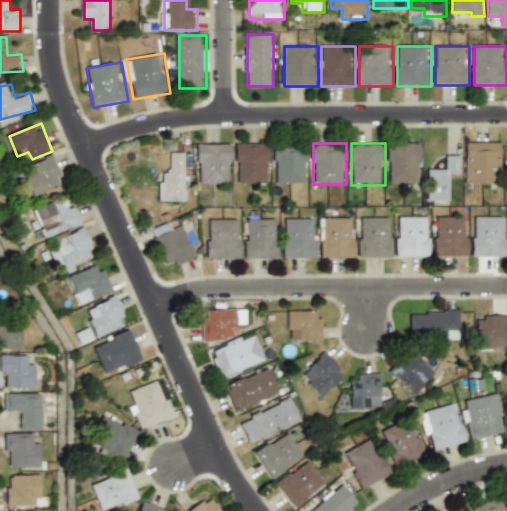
[(423,143),(389,143),(389,183),(423,183),(423,143)]
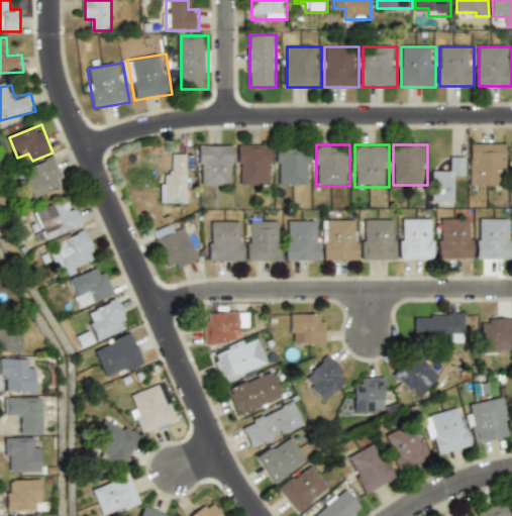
[(473,187),(500,187),(500,176),(508,176),(508,144),(473,144),(473,187)]
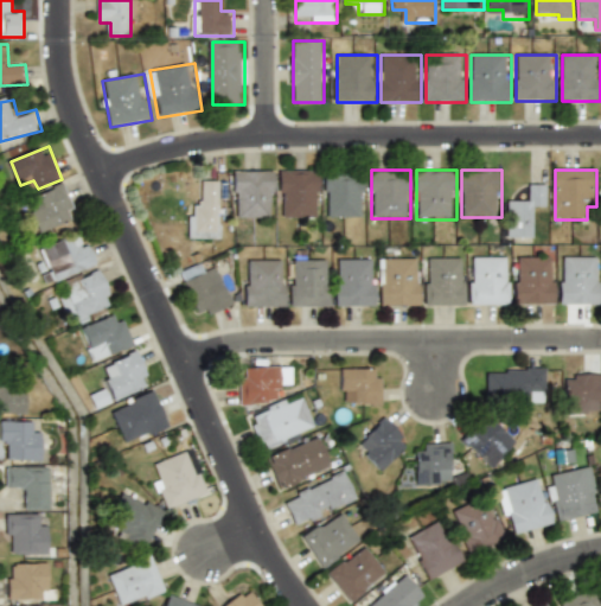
[(276,171),(237,171),(237,219),(276,219),(276,171)]
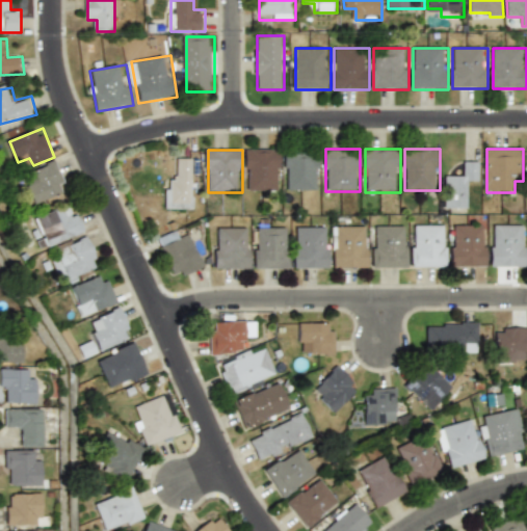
[(247,191),(283,191),(283,150),(247,150),(247,191)]
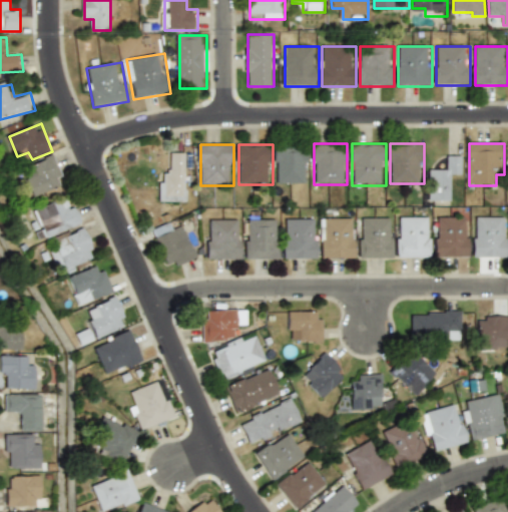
[(310,145),(277,145),(277,184),(310,184),(310,145)]
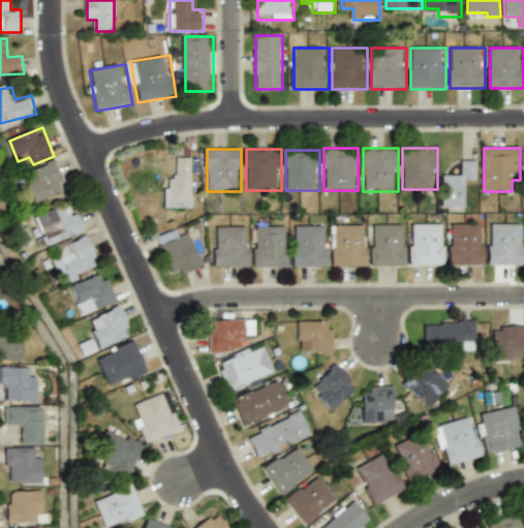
[(195,209),(195,158),(178,158),(178,179),(166,179),(166,209),(195,209)]
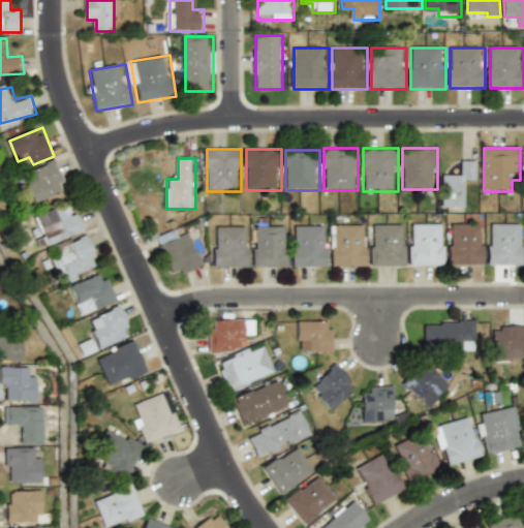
[(444,209),(467,209),(467,184),(479,184),(479,160),(466,160),(466,172),(444,172),(444,209)]
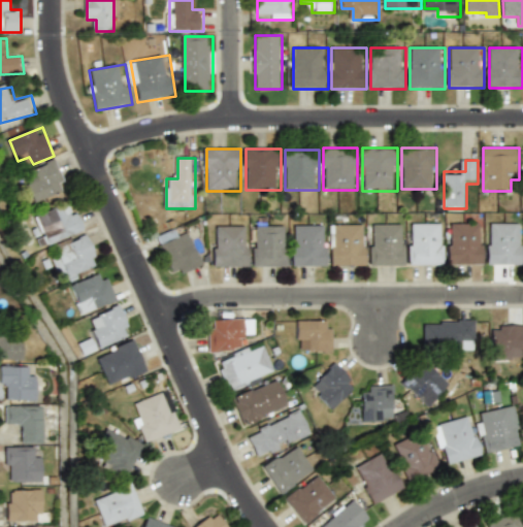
[(69,190),(57,161),(25,173),(36,203),(69,190)]
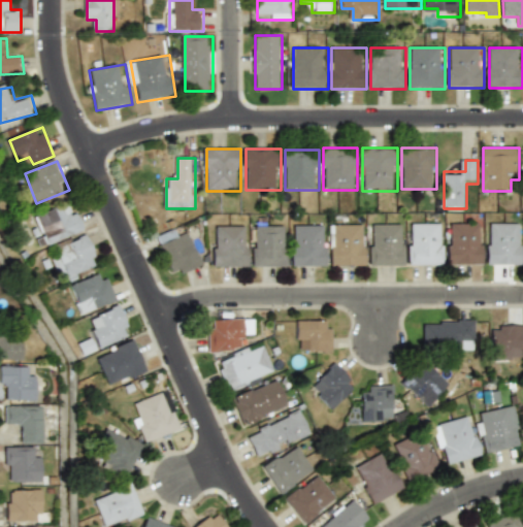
[(88,231),(79,209),(71,212),(68,204),(37,216),(44,234),(38,236),(42,248),(88,231)]
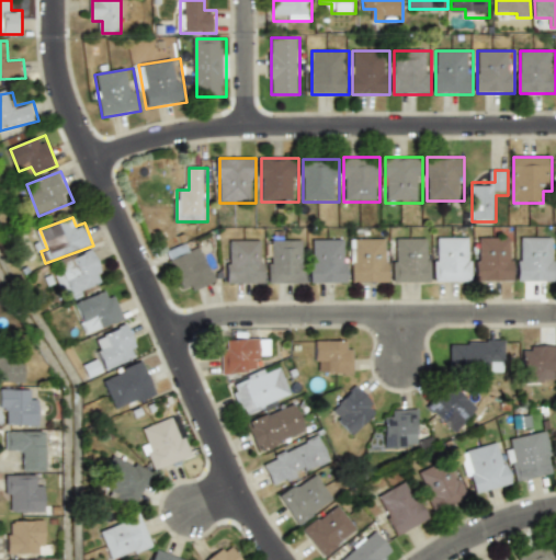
[(474,282),(474,238),(437,238),(437,282),(474,282)]
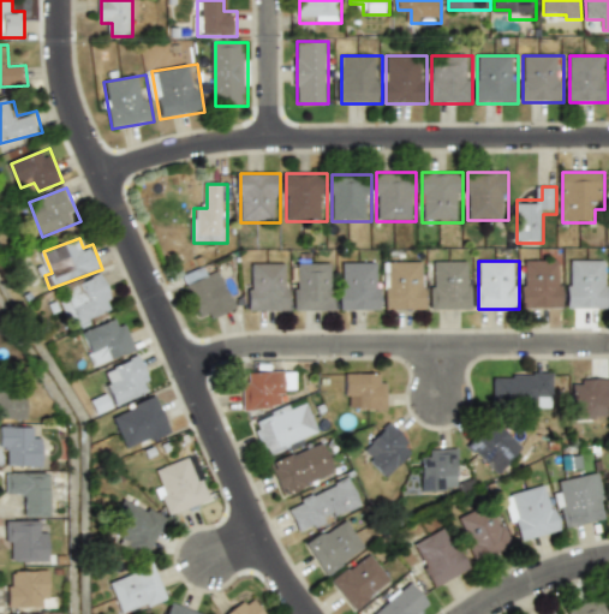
[(524,308),(566,308),(566,261),(524,261),(524,308)]
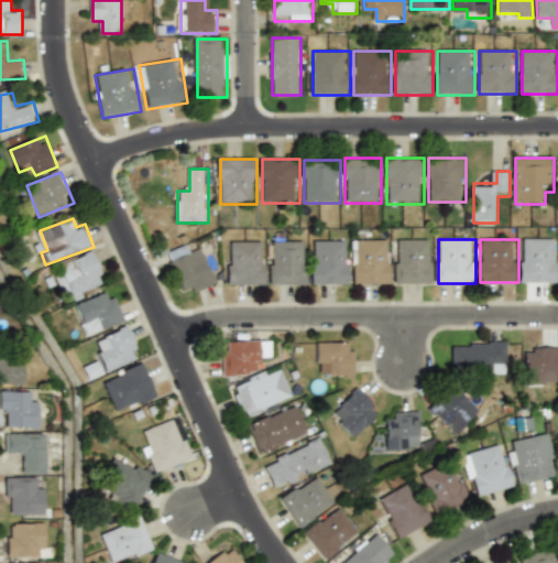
[(523,239),(522,284),(557,284),(557,239),(523,239)]
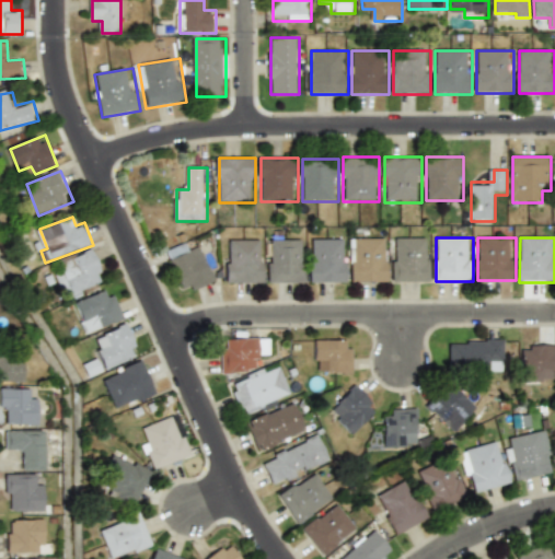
[(351,239),(351,283),(390,283),(390,239),(351,239)]
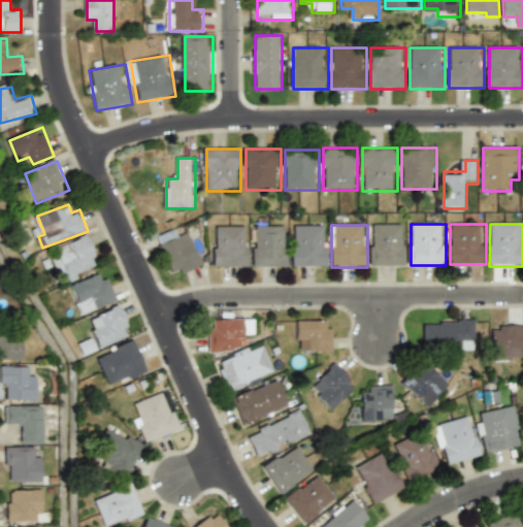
[(406,267),(406,225),(371,225),(371,267),(406,267)]
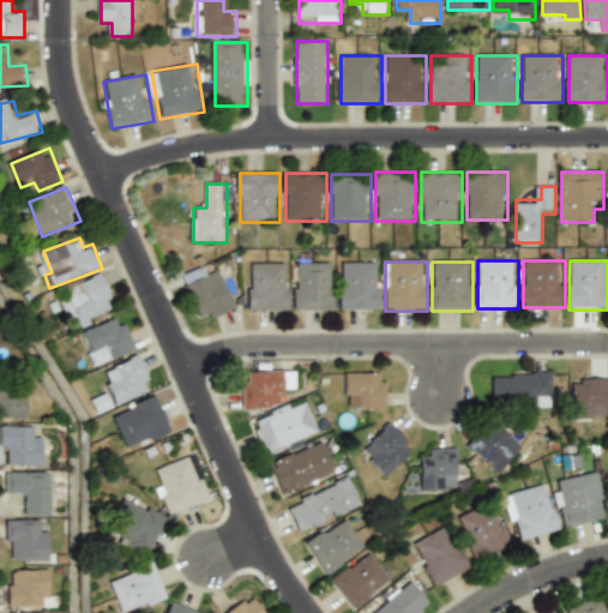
[(251,311),(293,311),(293,263),(251,263),(251,311)]
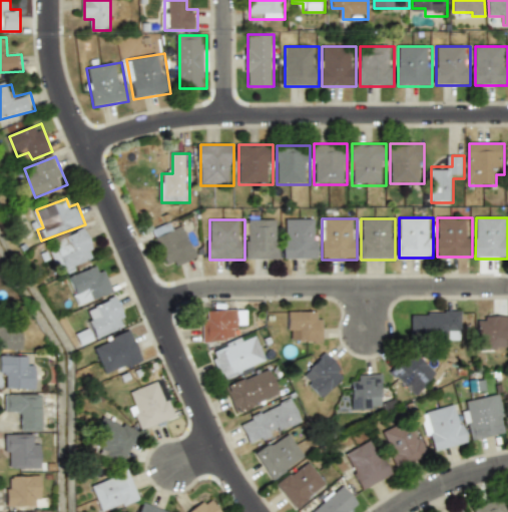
[(282,261),(282,219),(247,219),(247,261),(282,261)]
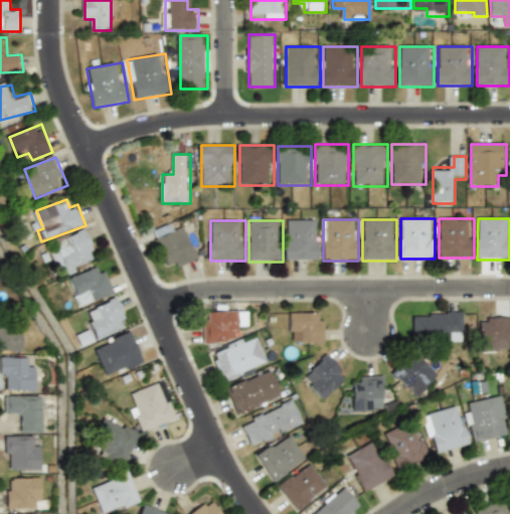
[(321,220),(288,220),(287,262),(320,262),(321,220)]
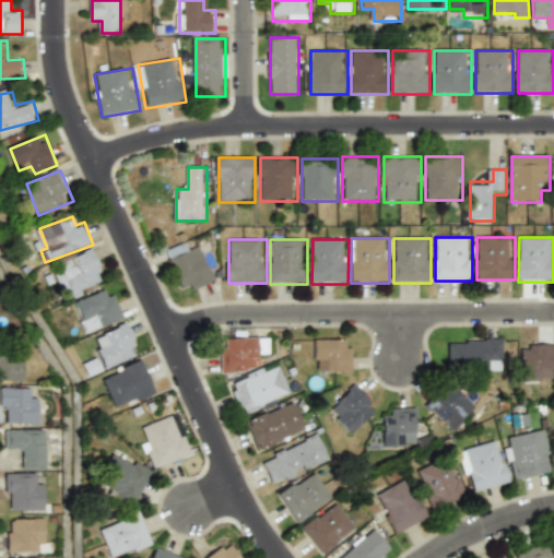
[(168,251),(187,295),(219,282),(203,248),(192,252),(188,242),(168,251)]
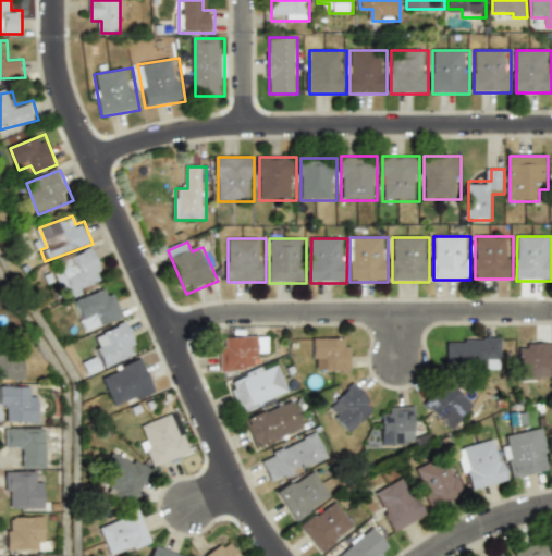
[(63,260),(65,270),(59,272),(68,297),(108,283),(96,249),(63,260)]
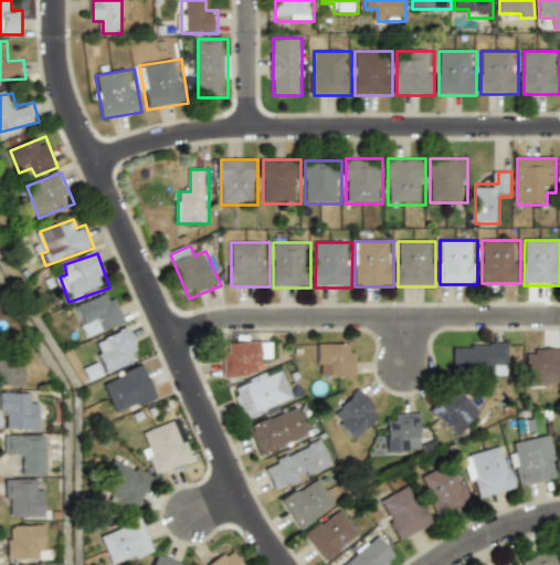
[(88,338),(127,323),(115,292),(76,306),(88,338)]
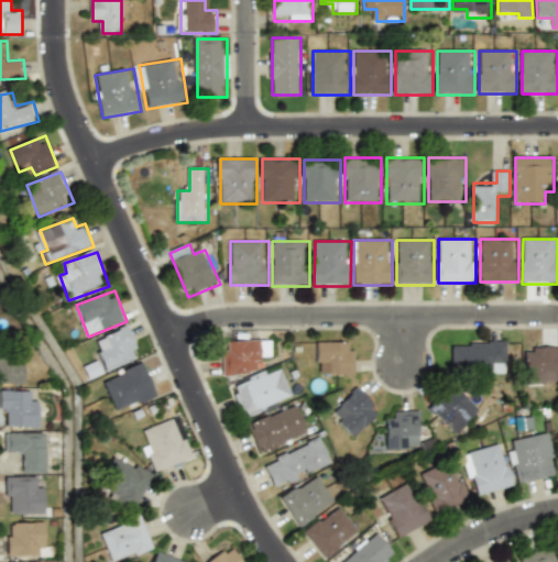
[(142,360),(131,327),(96,339),(107,371),(142,360)]
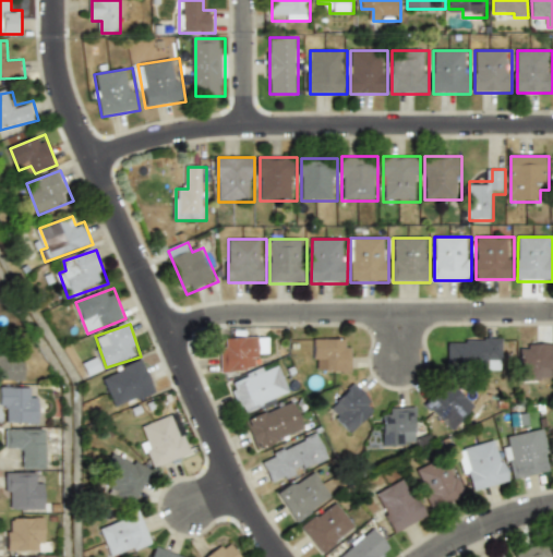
[(272,355),(271,335),(230,337),(231,346),(223,347),(224,372),(261,370),(260,355),(272,355)]
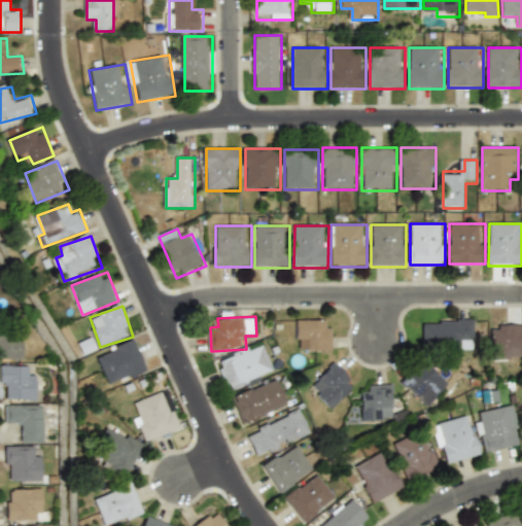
[(334,352),(334,319),(299,319),(299,352),(334,352)]
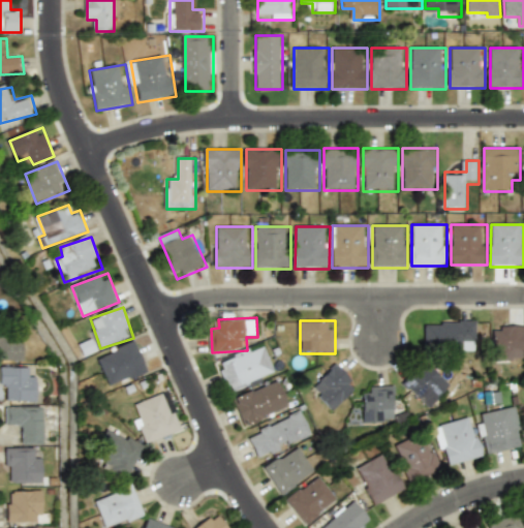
[(479,320),(426,320),(426,350),(478,350),(479,320)]
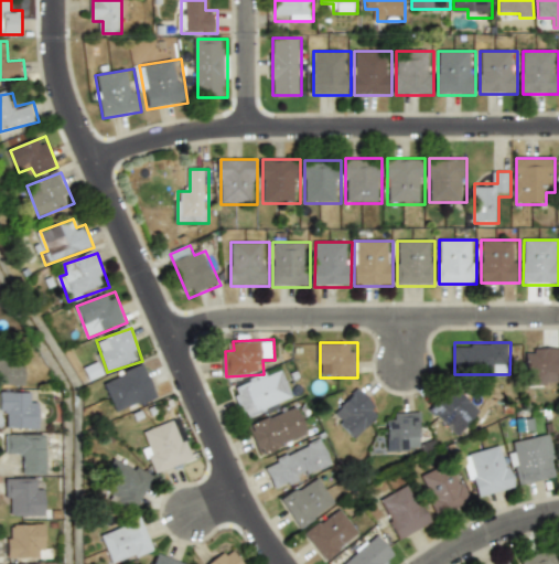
[(530,385),(558,386),(558,348),(531,348),(530,385)]
